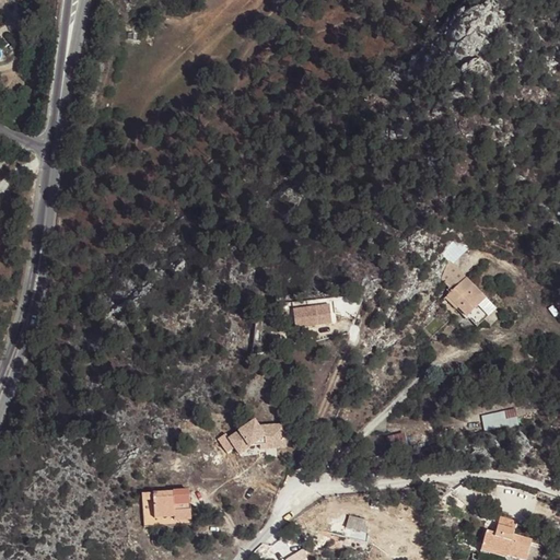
[(444,254),(451,260),(452,261),(468,246),(453,242),(444,254)]
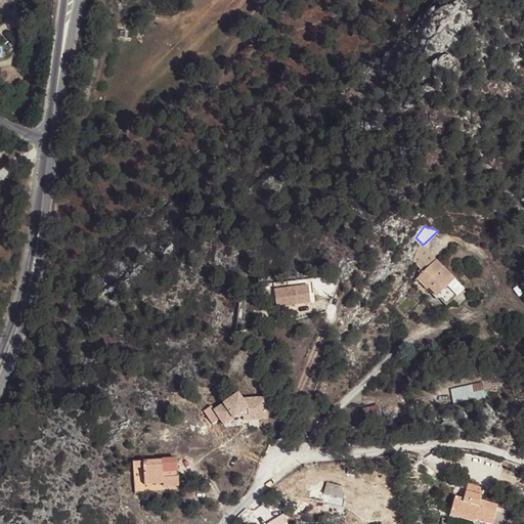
[(463,290),(423,245),(422,244),(419,246),(413,261),(421,269),(418,271),(422,274),(418,278),(435,298),(437,296),(443,291),(451,300),(463,290)]
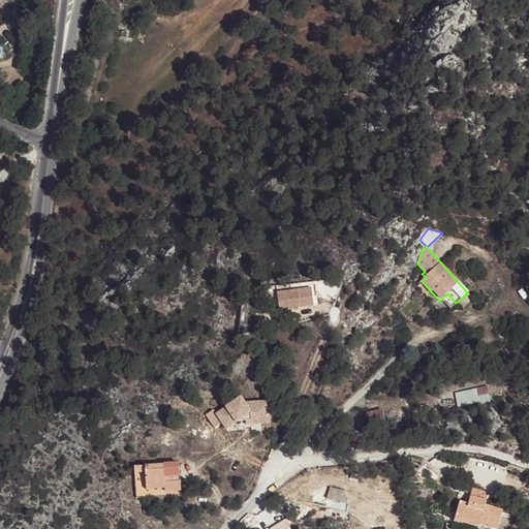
[(291,300),(290,291),(277,293),(278,302),(291,300)]
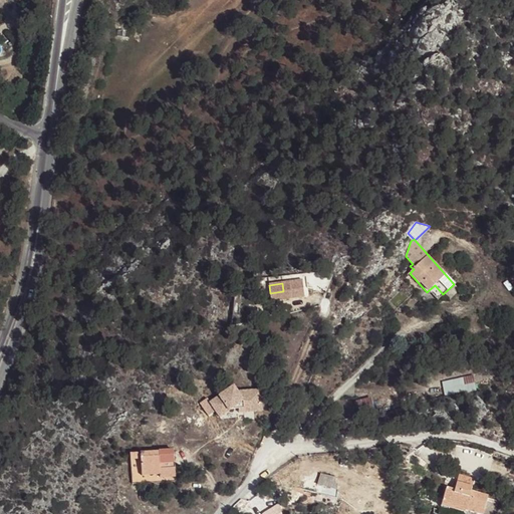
[(437,299),(443,294),(435,285),(429,290),(437,299)]
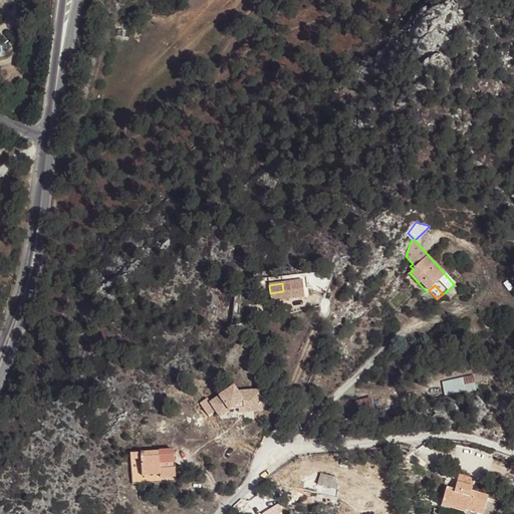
[(473,376),(454,380),(456,394),(475,390),(473,376)]
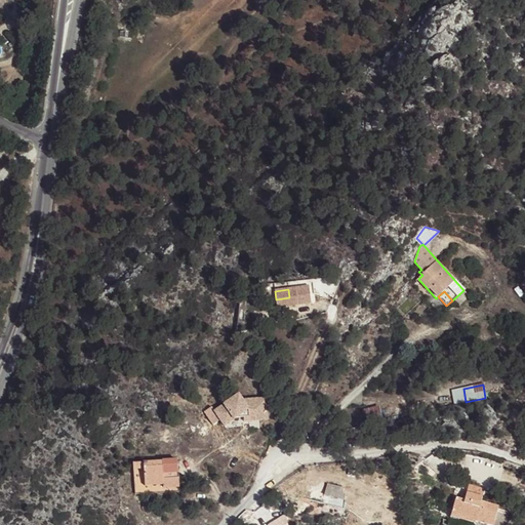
[(268,409),(267,398),(244,400),(243,401),(239,394),(214,411),(225,426),(236,418),(244,417),(249,416),(249,420),(257,420),(258,419),(259,419),(260,419),(261,418),(263,418),(264,418),(264,417),(265,417),(265,416),(266,416),(266,415),(267,414),(267,413),(267,412),(268,412),(268,411),(268,410),(268,409)]
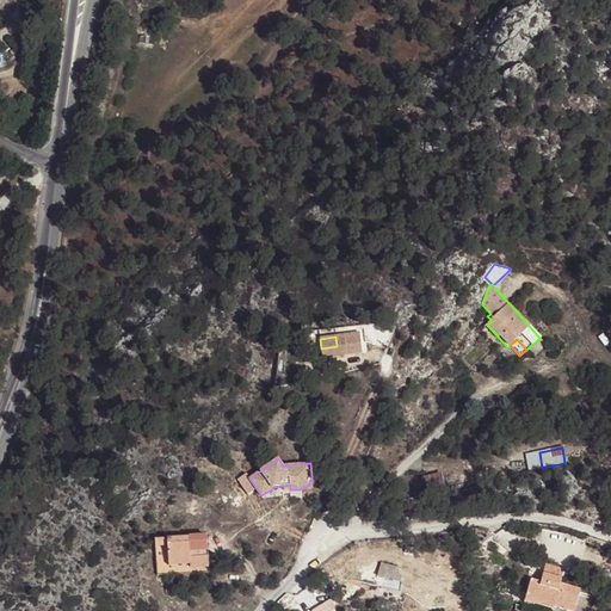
[(421,477),(426,495),(443,492),(439,474),(421,477)]
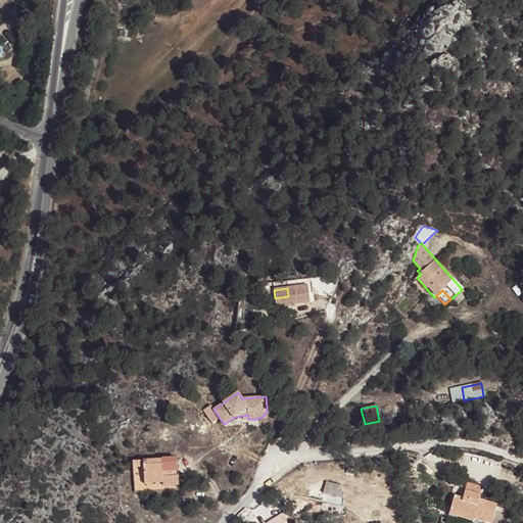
[(177,459),(133,462),(135,491),(145,491),(145,484),(163,483),(163,477),(175,477),(174,468),(178,468),(177,459)]
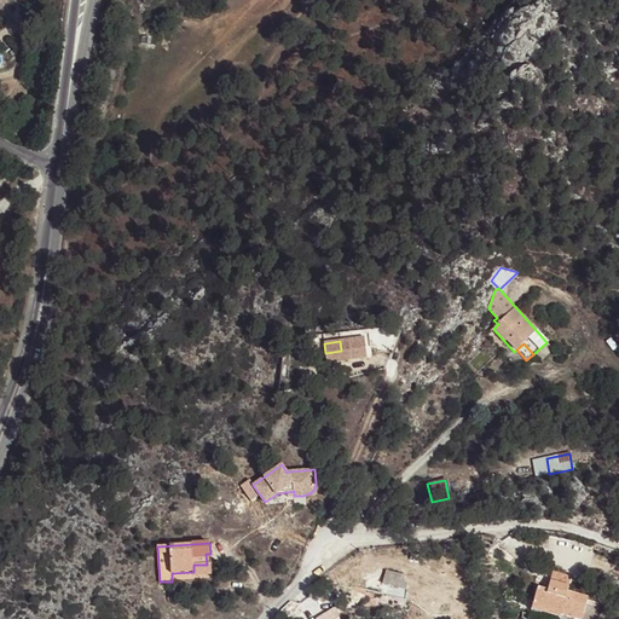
[(207,565),(194,565),(194,572),(195,574),(212,573),(210,554),(206,554),(207,565)]
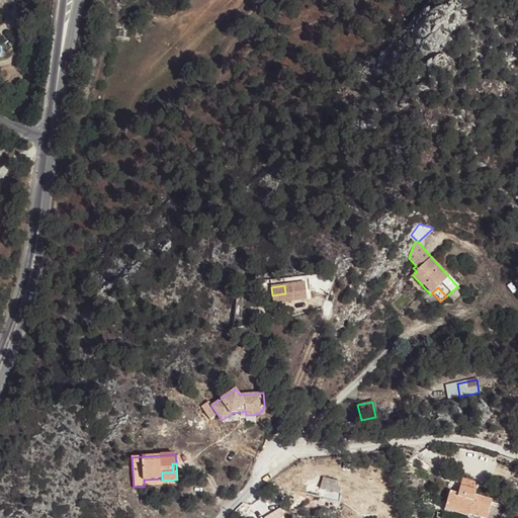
[(339,503),(341,489),(337,487),(339,482),(324,478),(318,496),(339,503)]
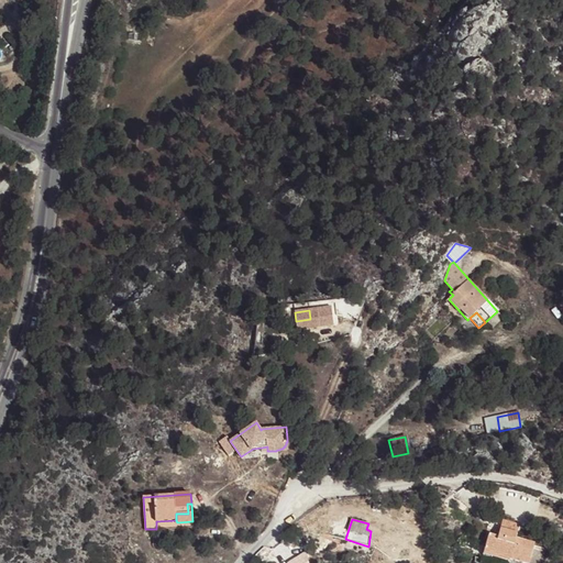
[(519,525),(503,520),(500,528),(517,532),(519,525)]
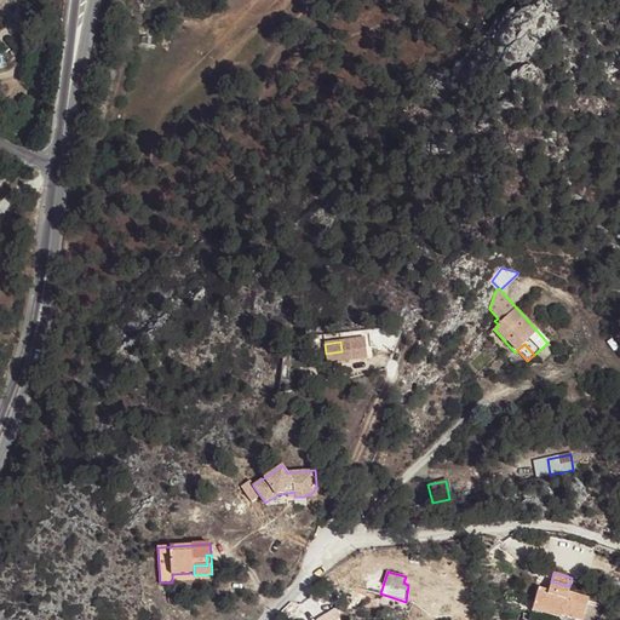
[(569,586),(551,581),(551,584),(549,591),(544,590),(539,589),(534,603),(562,612),(562,615),(578,619),(596,619),(601,606),(587,601),(589,598),(568,592),(569,586)]
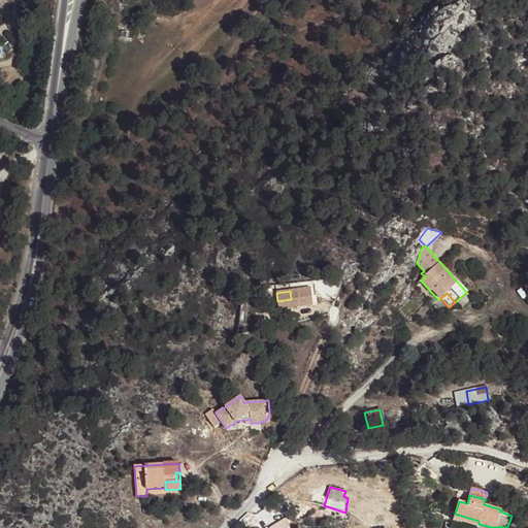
[(479,521),(455,514),(453,520),(477,527),(479,524),(479,521)]
